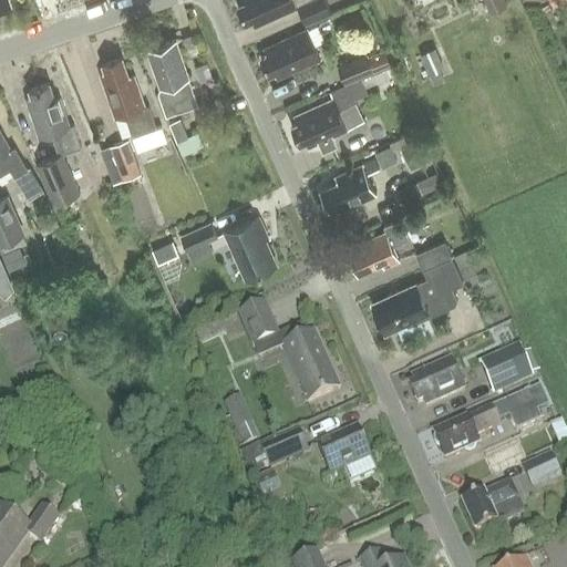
[(305,24),(331,12),(325,0),(313,0),(297,8),(294,0),(243,0),(245,3),(237,7),(246,26),(253,23),(255,28),(298,9),(305,24)]
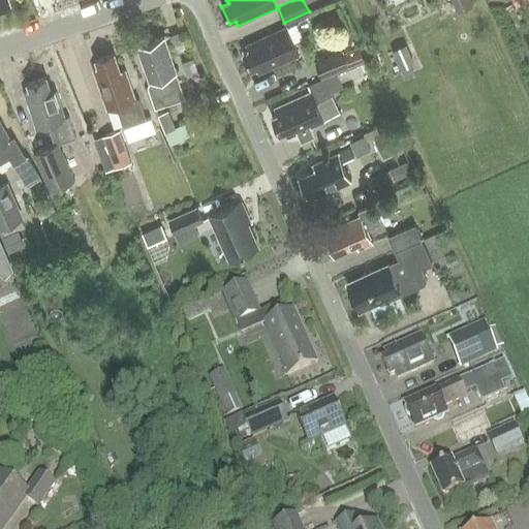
[(471,0),(452,0),(458,13),(474,6),(471,0)]
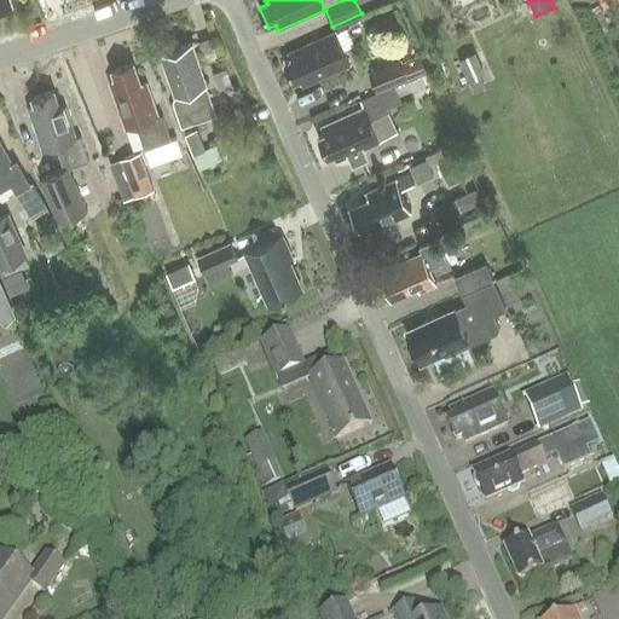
[(304,87),(351,65),(335,33),(289,53),(291,61),(284,64),(294,84),(301,80),(304,87)]
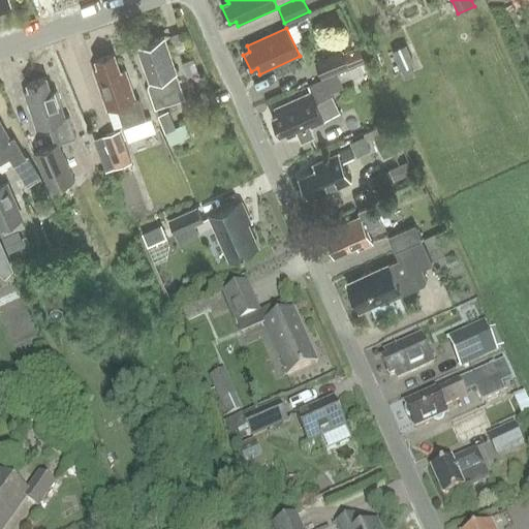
[(156,111),(186,99),(164,37),(137,47),(150,84),(148,88),(156,111)]
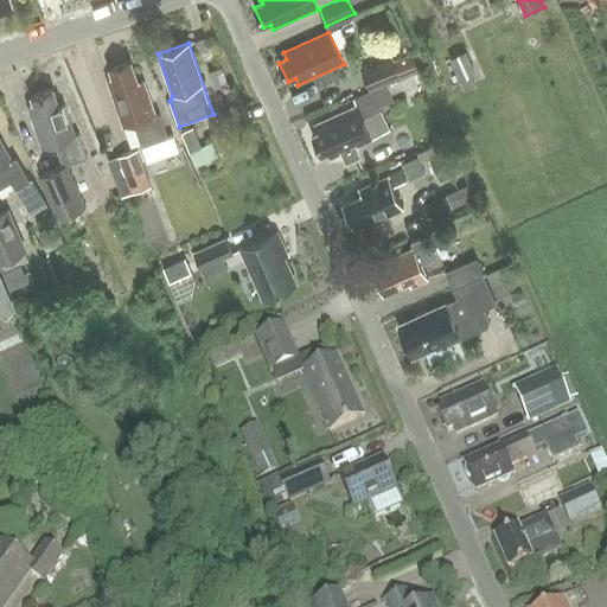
[(475,74),(465,51),(449,58),(459,81),(475,74)]
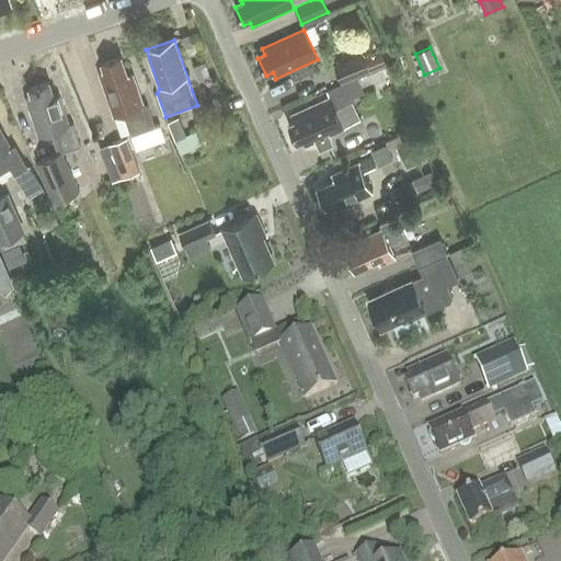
[(370,72),(388,65),(380,49),(364,56),(370,72)]
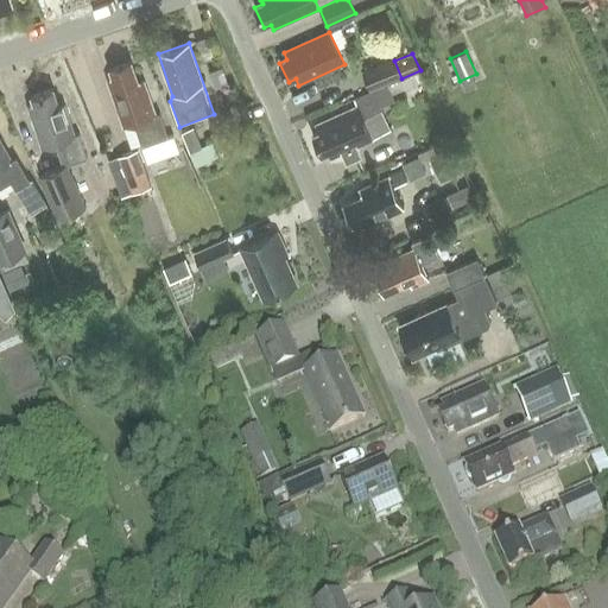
[(361,73),(369,92),(401,78),(394,61),(393,58),(361,73)]
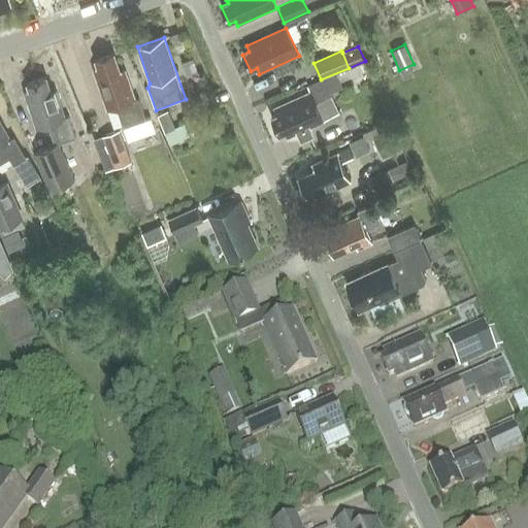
[(98,68),(93,70),(107,111),(118,107),(123,125),(128,140),(157,131),(152,118),(145,120),(139,99),(135,100),(125,71),(120,72),(113,55),(95,61),(98,68)]
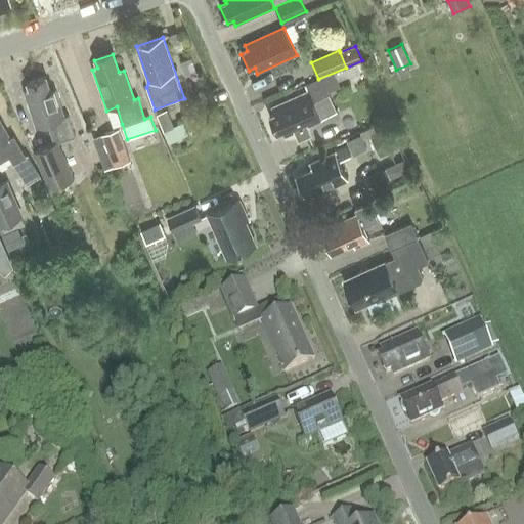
[(192,58),(180,62),(186,77),(198,73),(192,58)]
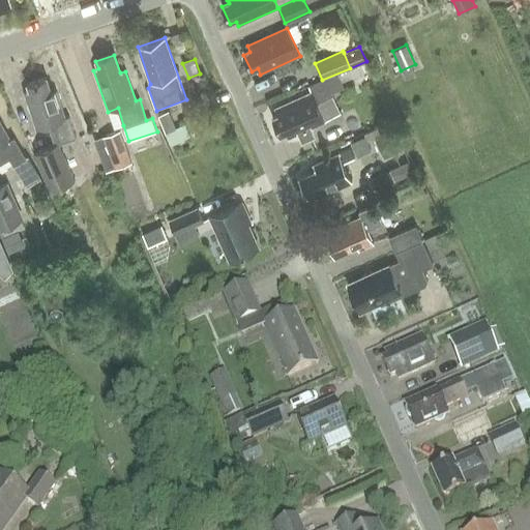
[(280,117),(273,119),(282,136),(287,134),(289,138),(298,134),(300,138),(305,141),(312,138),(315,131),(313,127),(325,122),(317,105),(332,97),(330,94),(332,94),(345,88),(339,76),(310,88),(312,93),(276,110),(280,117)]
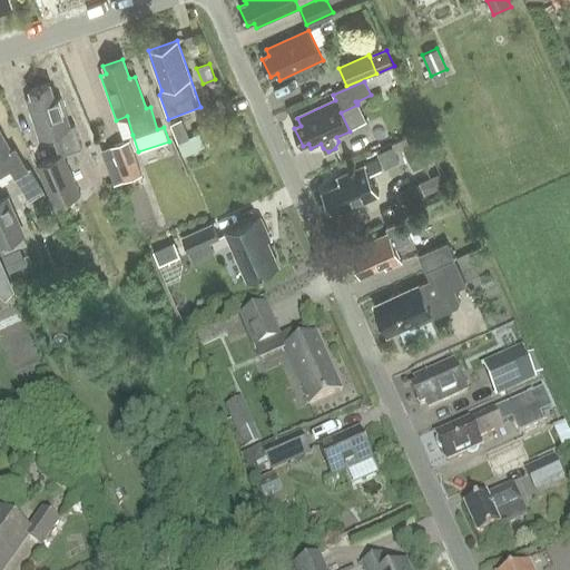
[(74,127),(71,128),(61,98),(57,100),(51,84),(30,90),(32,98),(27,100),(40,139),(51,136),(60,156),(39,165),(57,207),(80,198),(64,157),(82,150),(74,127)]
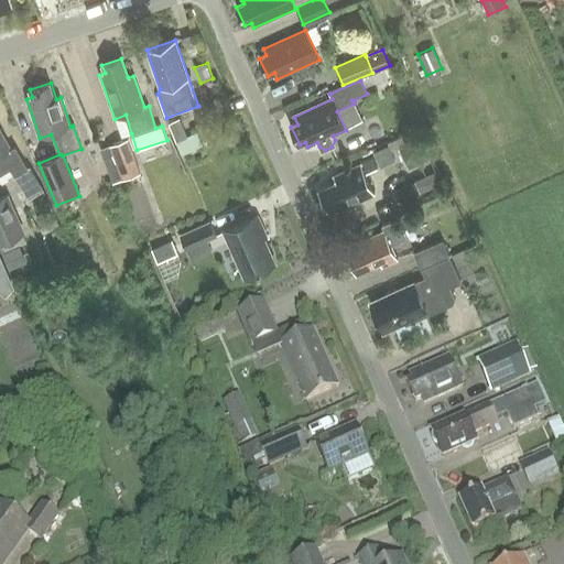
[(180,120),(169,125),(182,155),(203,148),(196,133),(187,138),(180,120)]
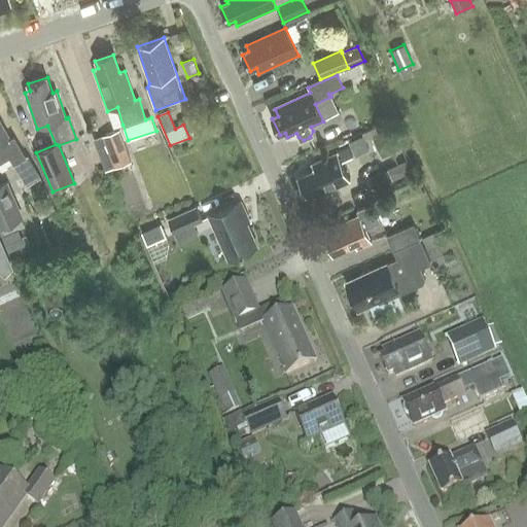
[(13,138),(10,140),(0,120),(0,164),(10,159),(14,166),(26,159),(13,138)]
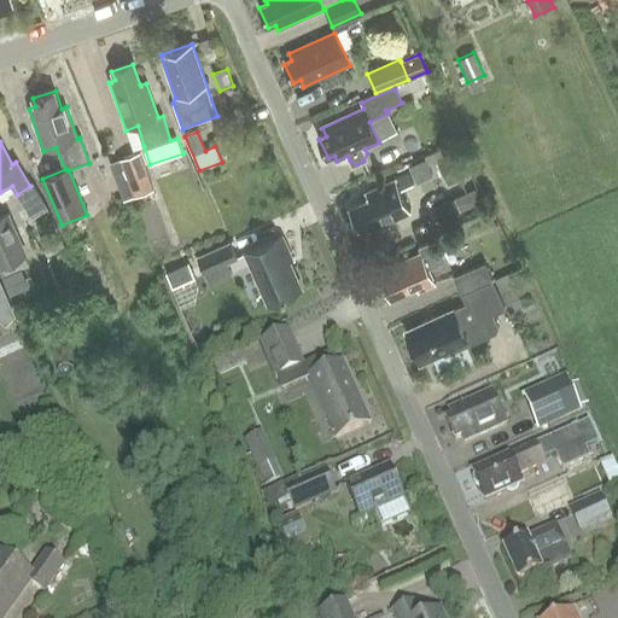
[(464,150),(436,163),(447,186),(474,174),(464,150)]
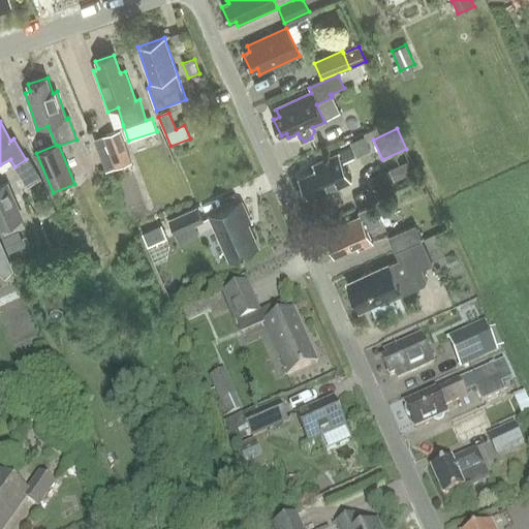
[(131,162),(120,130),(96,138),(107,170),(131,162)]
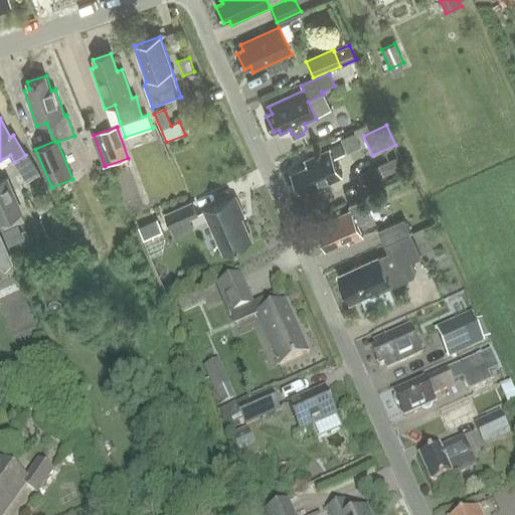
[(341,141),(347,154),(361,148),(355,135),(341,141)]
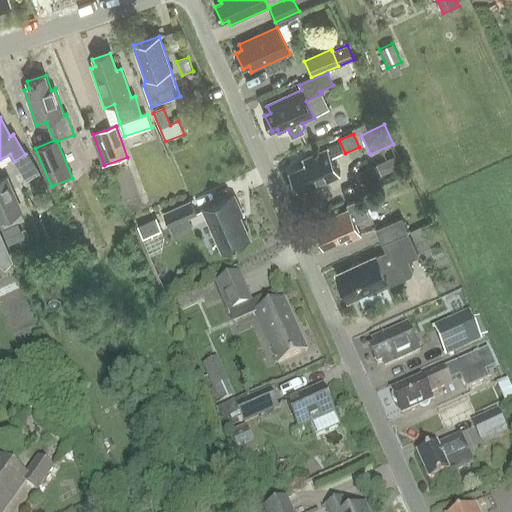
[(332,157),(344,152),(340,145),(303,161),(306,166),(290,172),(298,191),(304,188),(305,191),(340,176),(332,157)]
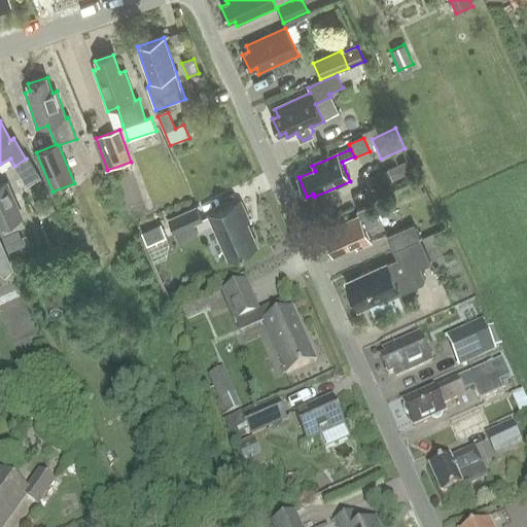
[(392,182),(387,171),(366,180),(372,191),(392,182)]
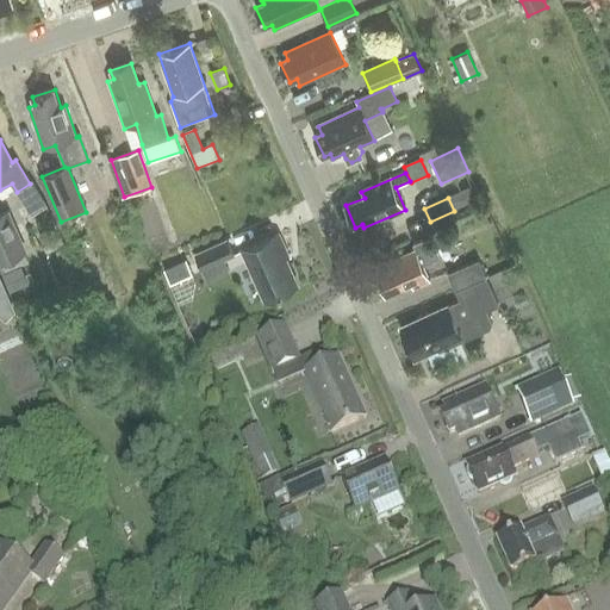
[(7,213),(0,216),(0,265),(25,254),(7,213)]
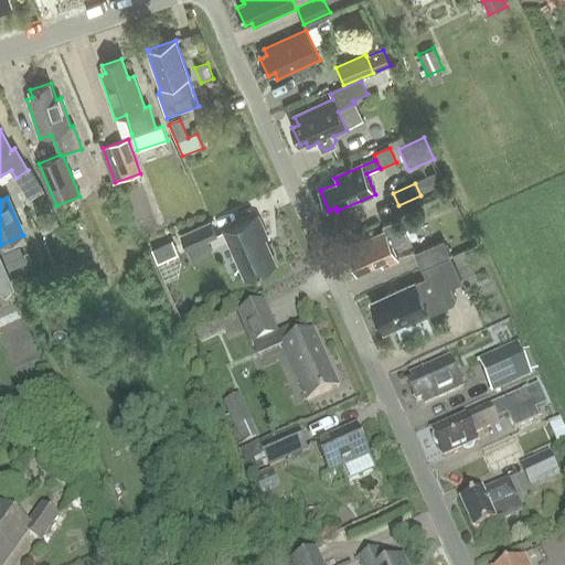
[(388,237),(417,224),(412,213),(382,226),(384,232),(361,243),(362,246),(349,253),(358,274),(380,264),(382,268),(398,260),(388,237)]
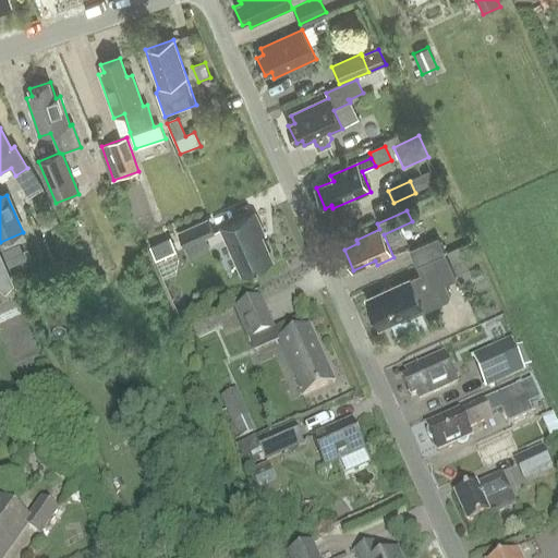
[(221,230),(242,276),(273,263),(261,237),(264,235),(255,215),(221,230)]
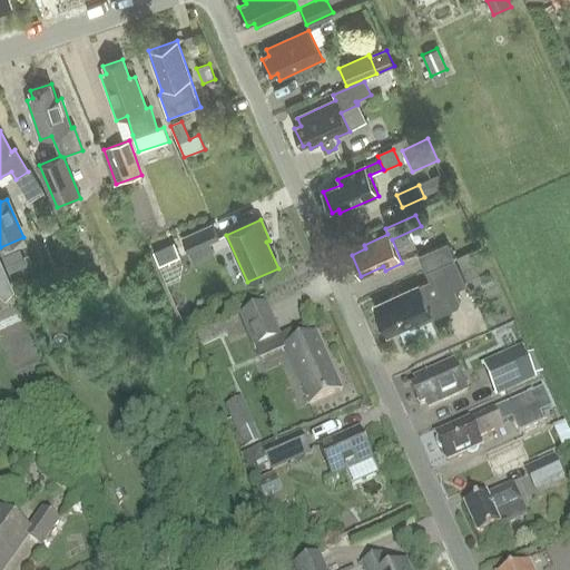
[(220,241),(213,224),(182,238),(189,255),(220,241)]
